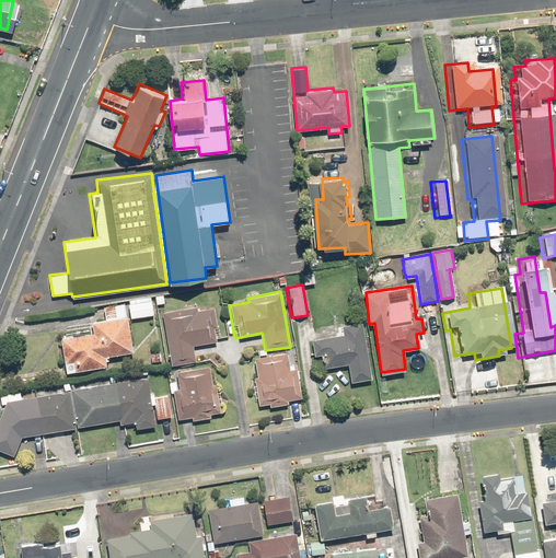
[(151,300),(128,303),(130,318),(153,315),(151,300)]
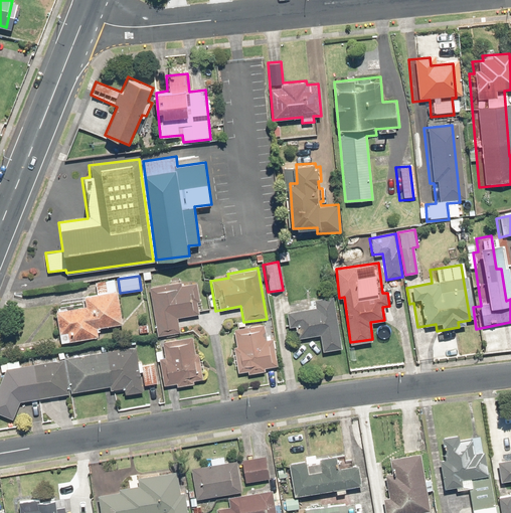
[(84,307),(53,312),(58,343),(99,337),(97,328),(121,324),(116,292),(112,292),(111,281),(94,283),(96,295),(83,297),(84,307)]
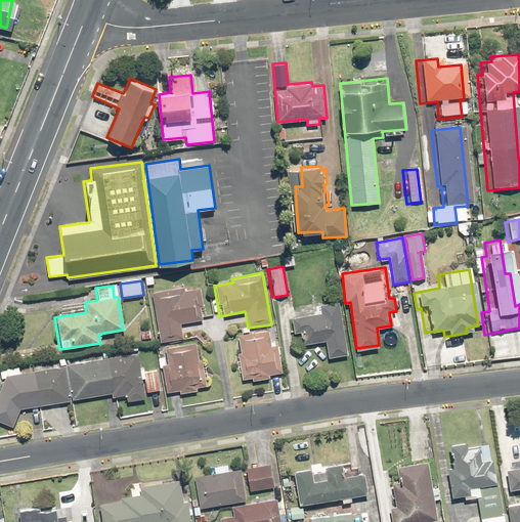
[(184,288),(152,293),(160,341),(182,337),(180,322),(205,318),(201,289),(185,291),(184,288)]
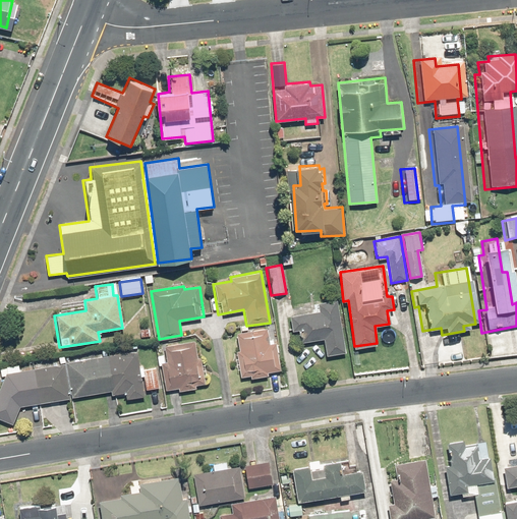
[(347,353),(338,299),(320,302),(322,311),(290,316),(293,333),(300,331),(302,342),(324,338),(327,356),(347,353)]
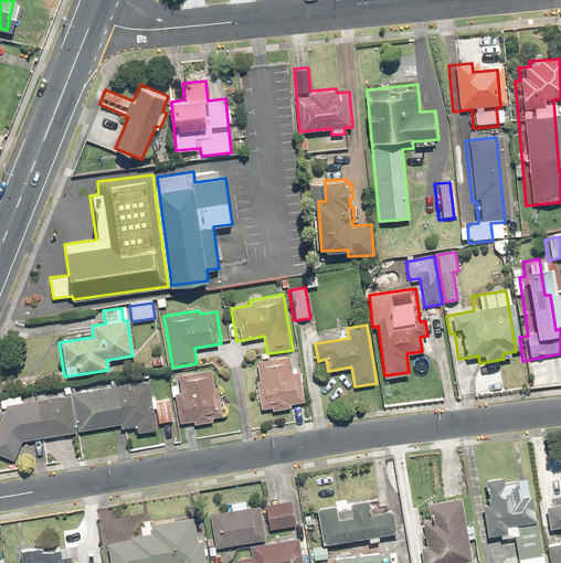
[(289,356),(256,361),(260,380),(255,381),(261,411),(271,410),(272,412),(292,407),(292,403),(305,401),(300,370),(295,371),(295,368),(292,368),(289,356)]
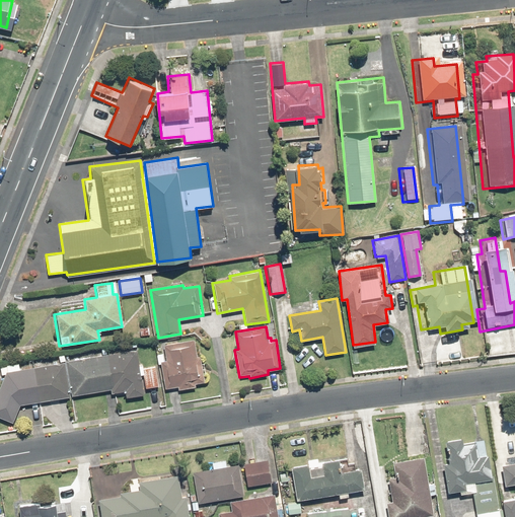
[(196,359),(194,341),(162,345),(163,355),(157,356),(158,365),(161,364),(164,389),(177,387),(177,389),(195,387),(195,384),(203,383),(200,358),(196,359)]
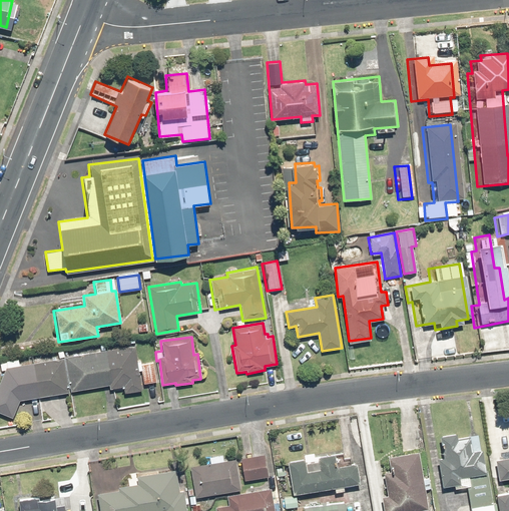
[(57,353),(58,359),(19,365),(18,360),(6,362),(7,367),(0,384),(0,412),(11,417),(17,402),(108,387),(110,395),(143,390),(142,385),(157,382),(153,362),(136,365),(133,346),(64,358),(63,352),(57,353)]
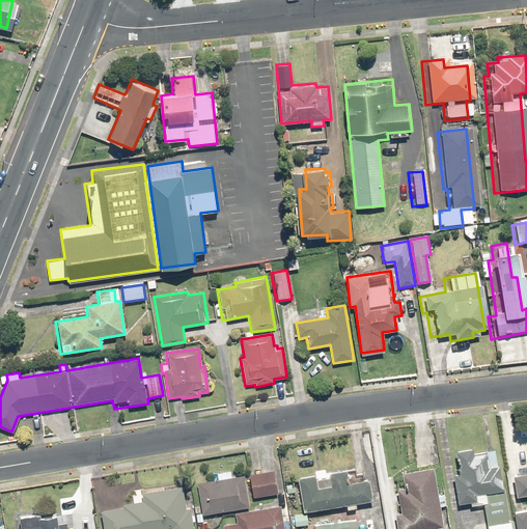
[(458,506),(480,502),(486,528),(515,528),(514,521),(509,522),(499,464),(489,466),(486,451),(473,453),(472,447),(455,450),(460,472),(451,473),(458,506)]
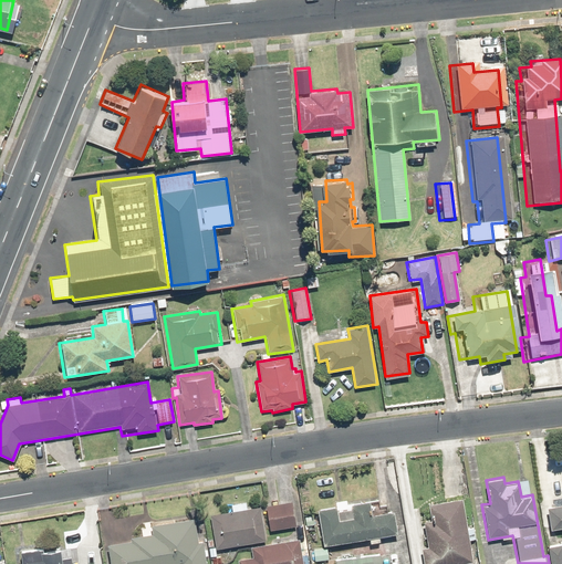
[(453,563),(474,560),(461,497),(427,503),(430,521),(425,522),(429,544),(422,545),(425,563),(453,563)]
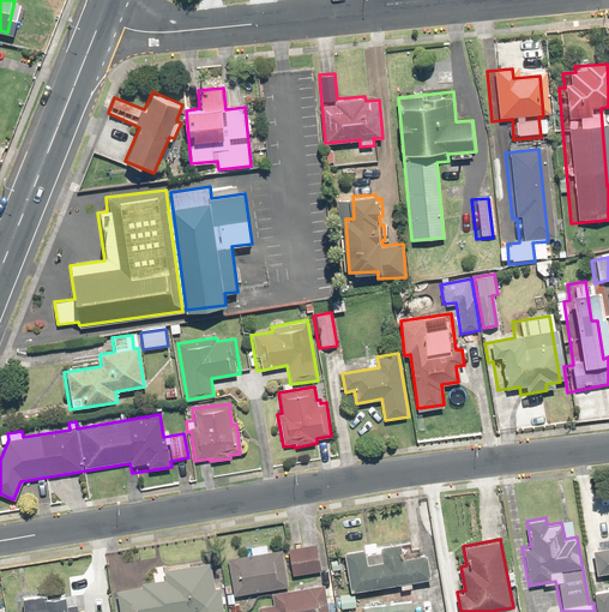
[(424,553),(401,557),(398,540),(345,551),(353,591),(429,576),(424,553)]
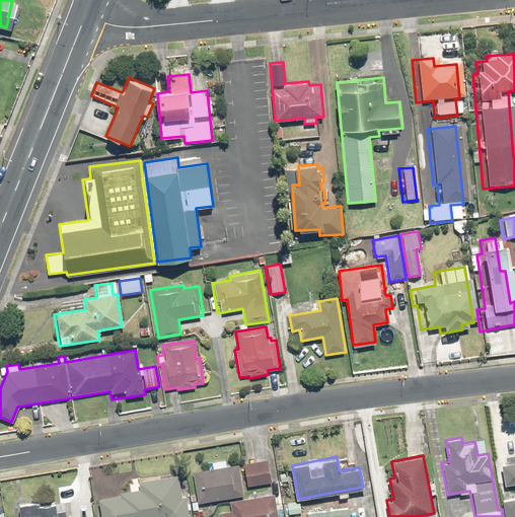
[(268,459),(241,463),(245,485),(271,479),(268,459)]
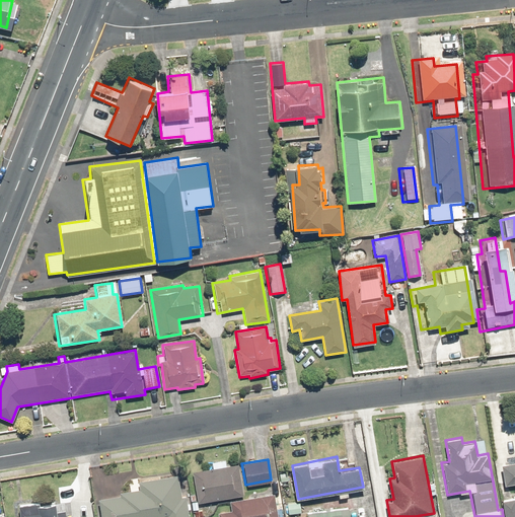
[(514,460),(502,463),(504,483),(514,481),(514,460)]
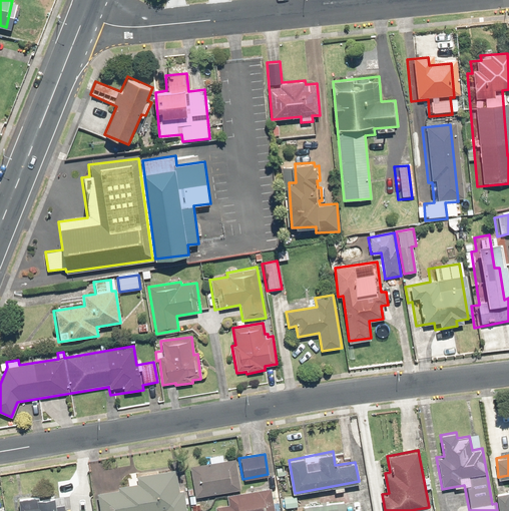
[(235,458),(189,466),(193,497),(240,490),(235,458)]
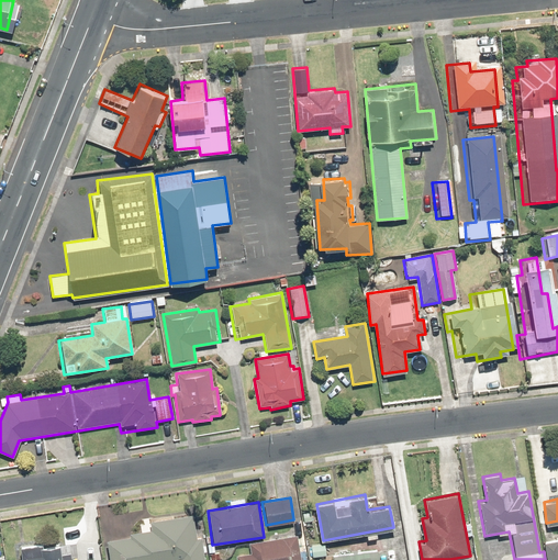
[(127,536),(107,539),(110,559),(204,559),(201,535),(198,535),(194,513),(140,522),(141,530),(127,533),(127,536)]
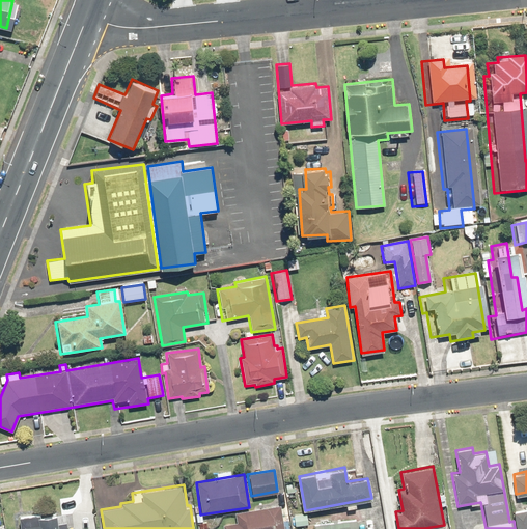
[(236,511),(237,524),(222,526),(222,528),(283,528),(279,504),(236,511)]
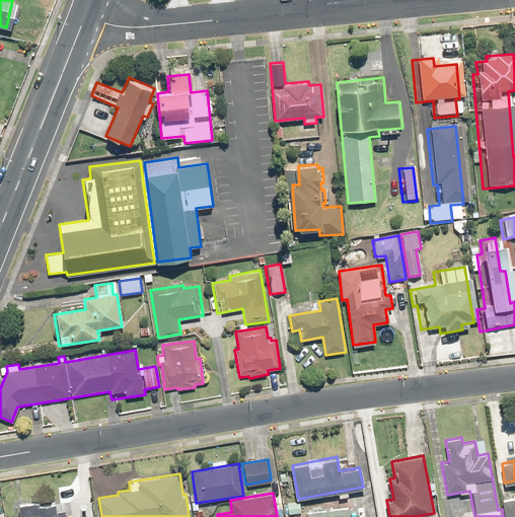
[(514,516),(514,500),(514,498),(502,500),(505,516),(514,516)]
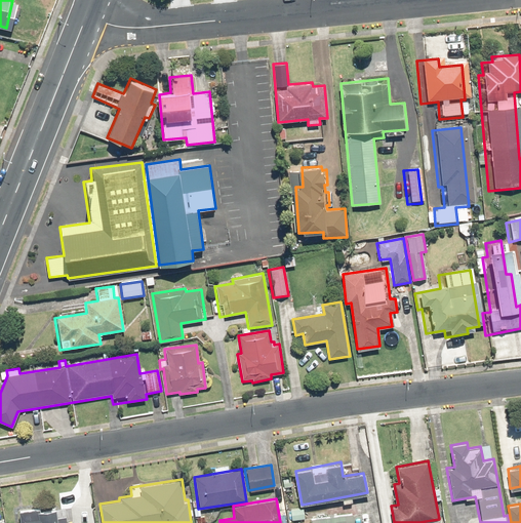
[(66,522),(65,516),(57,516),(56,506),(18,511),(19,522),(66,522)]
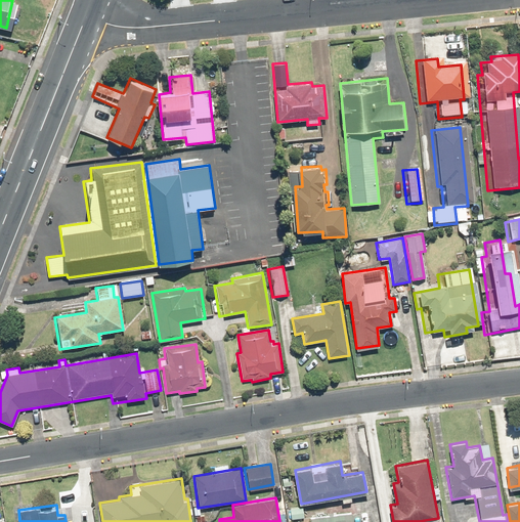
[(302,506),(289,508),(291,520),(304,518),(302,506)]
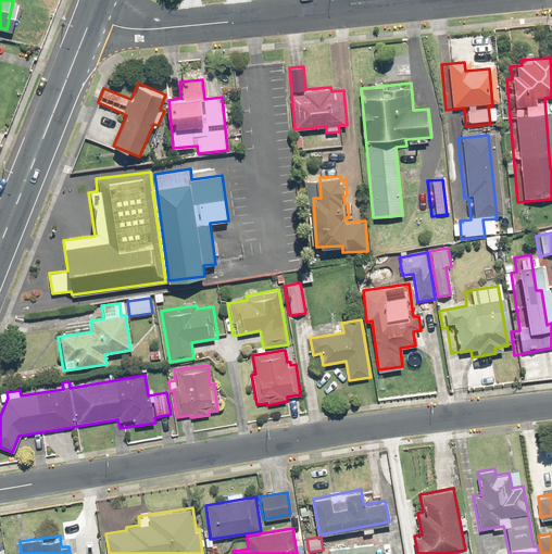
[(327,546),(328,552),(317,553),(375,553),(374,541),(327,546)]
